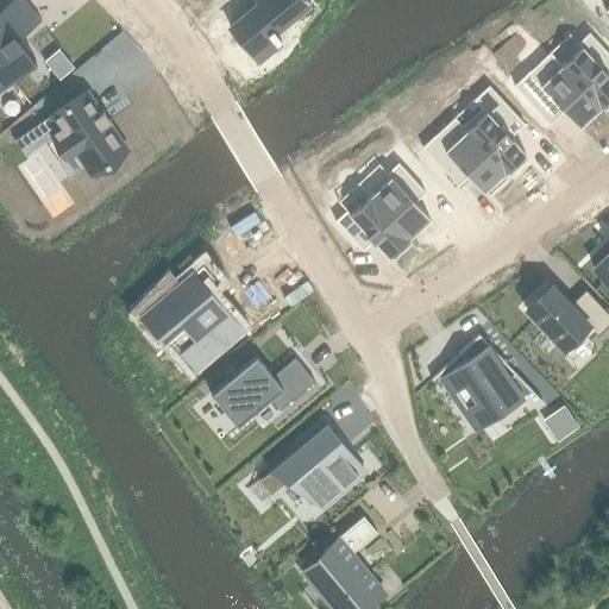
[(25,0),(6,0),(0,5),(0,89),(37,61),(19,38),(42,20),(25,0)]
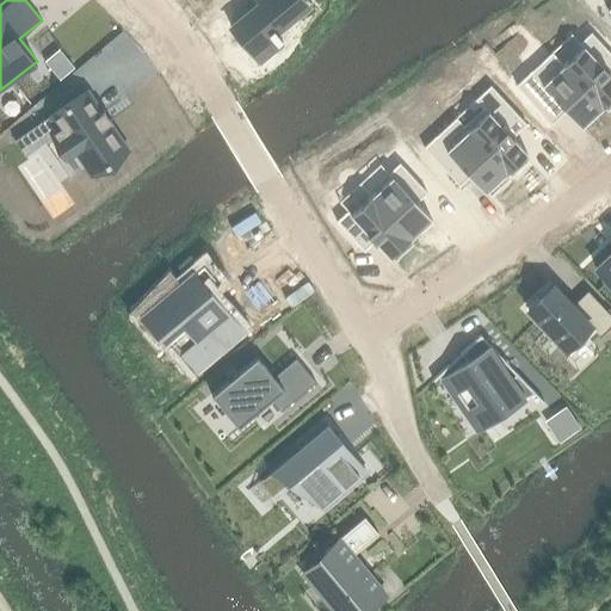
[(257,0),(260,2),(230,28),(260,63),(281,45),(277,42),(282,38),(276,32),(308,6),(302,0),(257,0)]
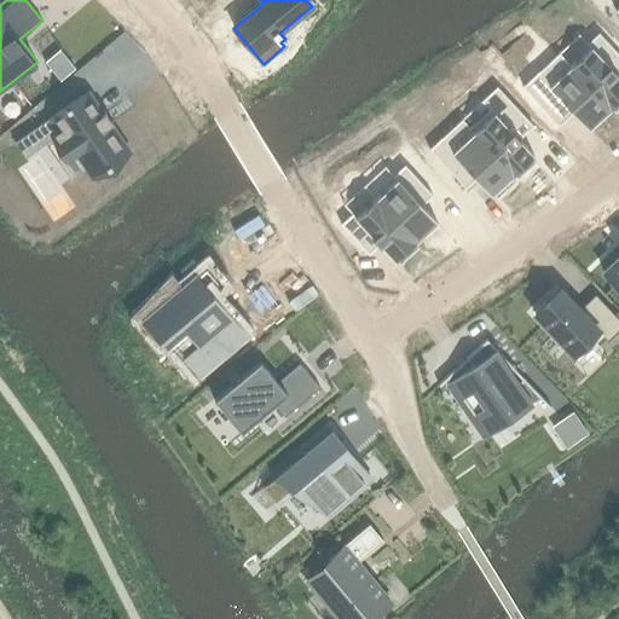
[(590,48),(571,65),(609,109),(611,108),(614,113),(618,108),(618,76),(615,73),(618,69),(618,55),(599,33),(586,44),(590,48)]
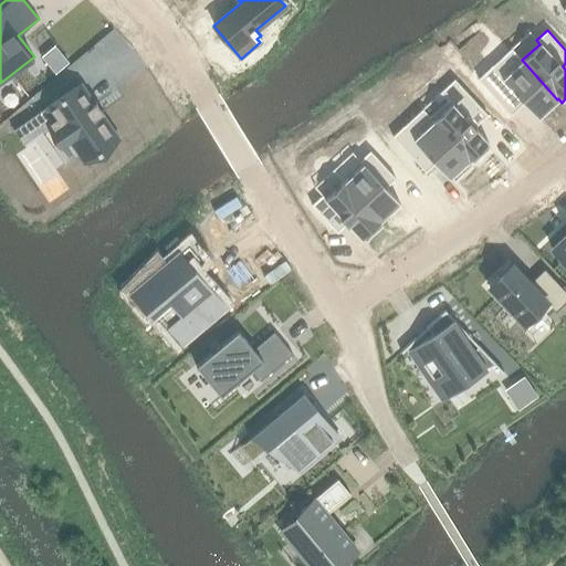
[(54,45),(41,56),(55,74),(69,63),(54,45)]
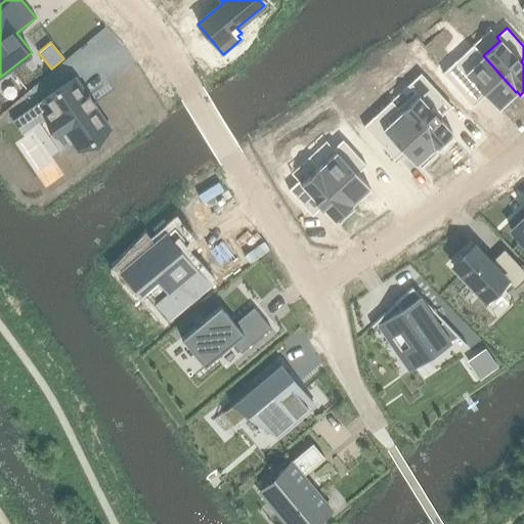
[(473,45),(442,73),(473,106),(485,95),(497,110),(516,92),(483,55),(473,45)]
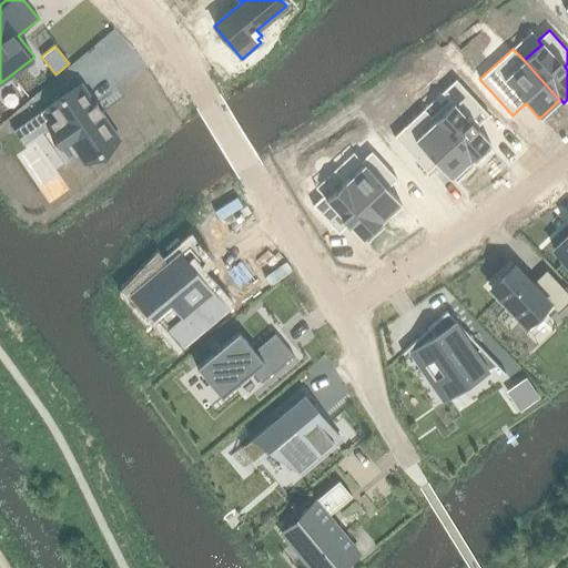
[(448,101),(430,117),(470,160),(472,160),(475,163),(492,148),(488,144),(489,143),(476,128),(489,115),(455,80),(440,93),(448,101)]
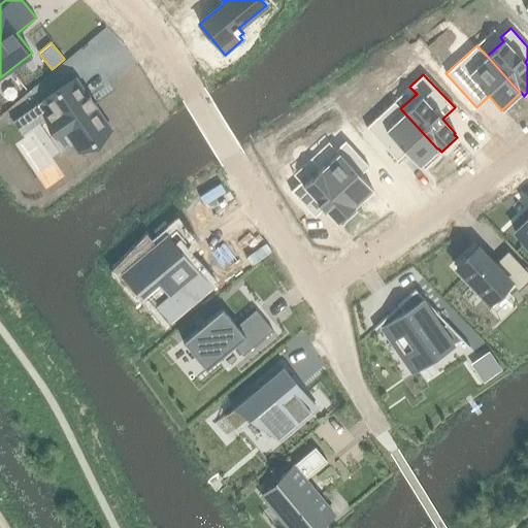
[(74,78),(43,100),(52,112),(74,144),(74,145),(79,153),(110,131),(74,78)]
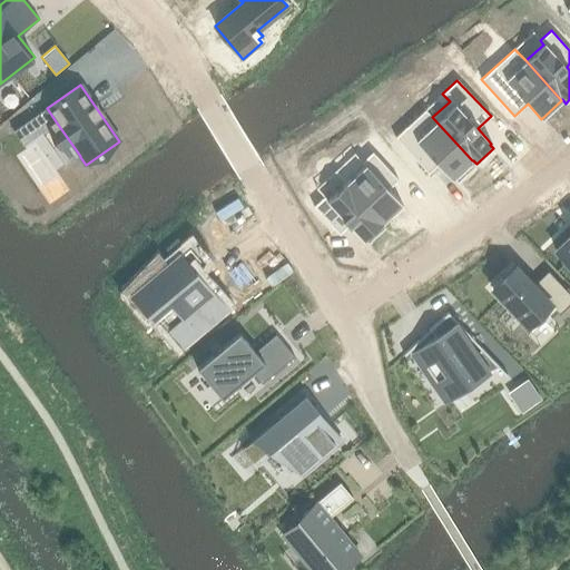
[(425,110),(395,138),(429,174),(438,165),(452,179),(454,178),(458,182),(474,166),(471,163),(472,160),(432,117),(425,110)]
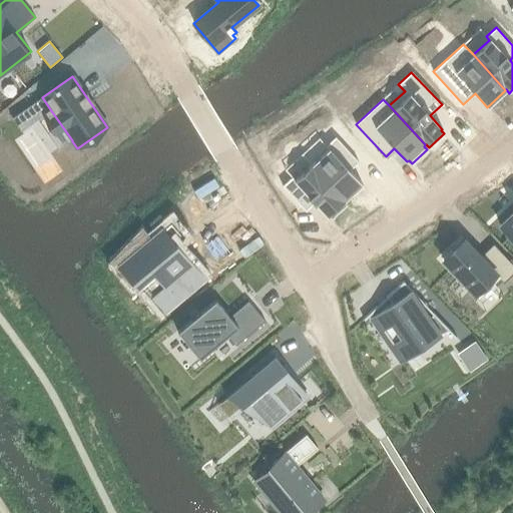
[(328,149),(310,165),(343,201),(362,184),(350,170),(358,162),(335,137),(325,146),(328,149)]
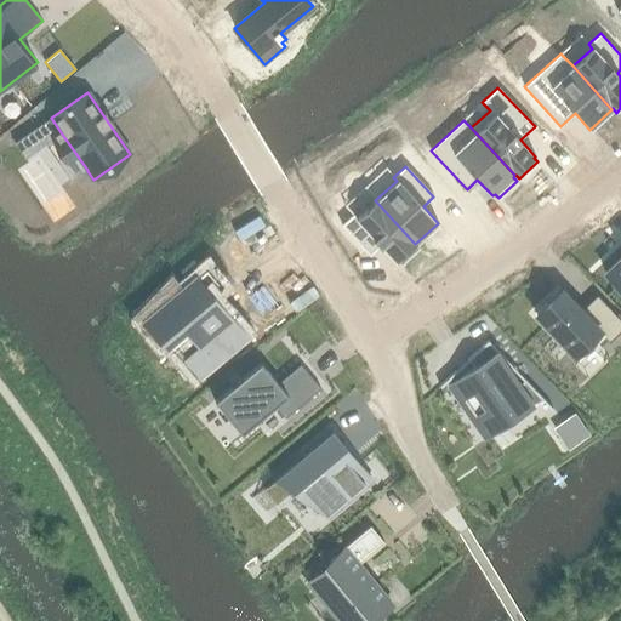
[(353,214),(341,226),(369,256),(380,245),(396,262),(398,261),(402,265),(420,248),(415,244),(375,200),(357,217),(353,214)]
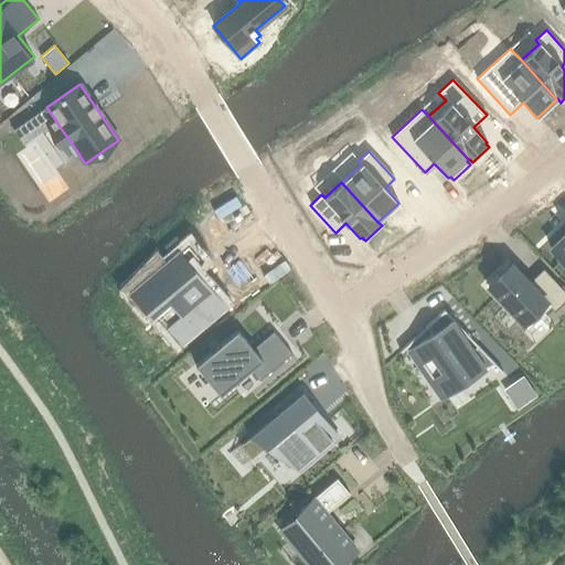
[(564,231),(564,234),(551,247),(564,263),(564,230),(564,231)]
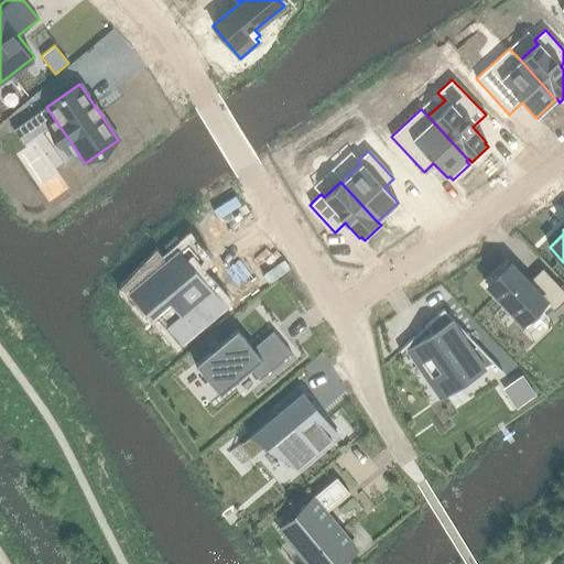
[(185,242),(128,291),(142,308),(149,303),(183,344),(220,313),(202,291),(207,288),(190,267),(199,259),(185,242)]
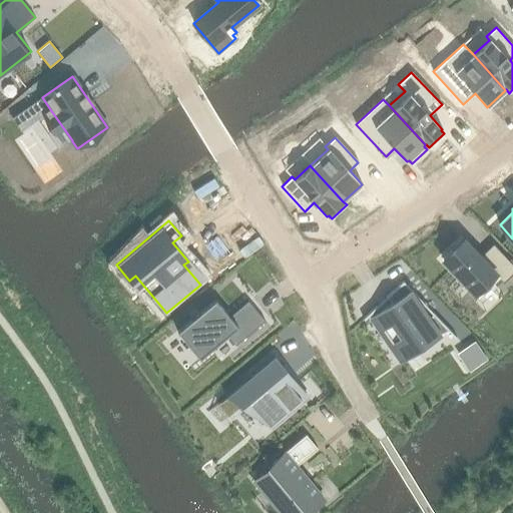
[(464,239),(443,260),(478,297),(498,278),(503,284),(512,274),(512,265),(498,249),(485,262),(464,239)]
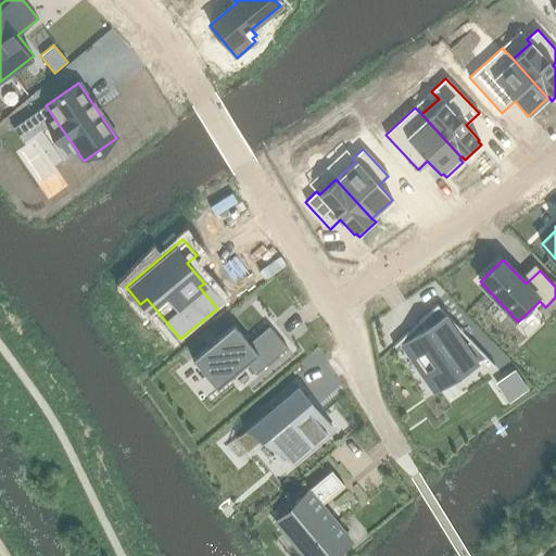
[(437,305),(393,345),(394,346),(420,323),(428,333),(408,346),(436,384),(454,371),(458,377),(485,358),(494,367),(495,366),(469,339),(468,340),(469,341),(465,343),(455,329),(457,328),(458,330),(459,328),(437,305)]
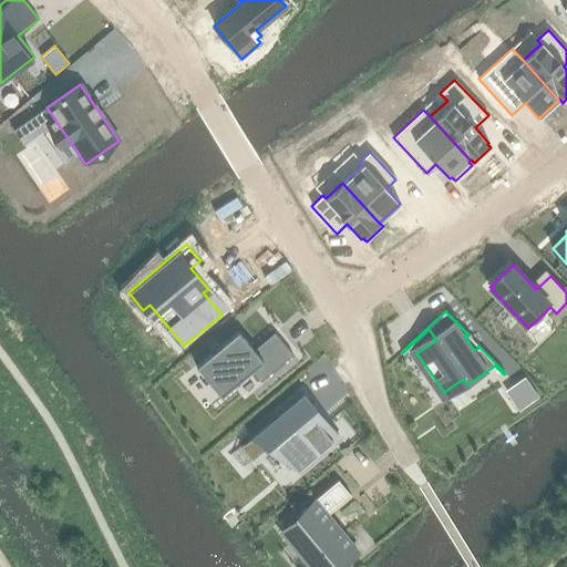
[(237,331),(195,367),(220,397),(250,371),(260,382),(292,354),(275,332),(254,350),(237,331)]
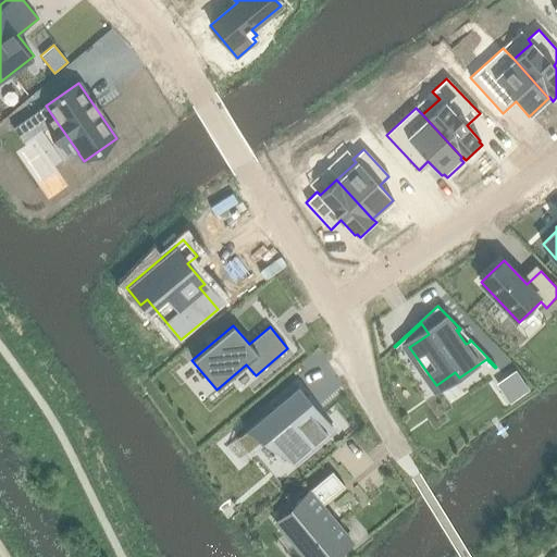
[(298,386),(245,431),(246,432),(255,424),(280,454),(284,449),(296,462),(333,431),(309,401),(310,401),(298,388),(299,387),(298,386)]
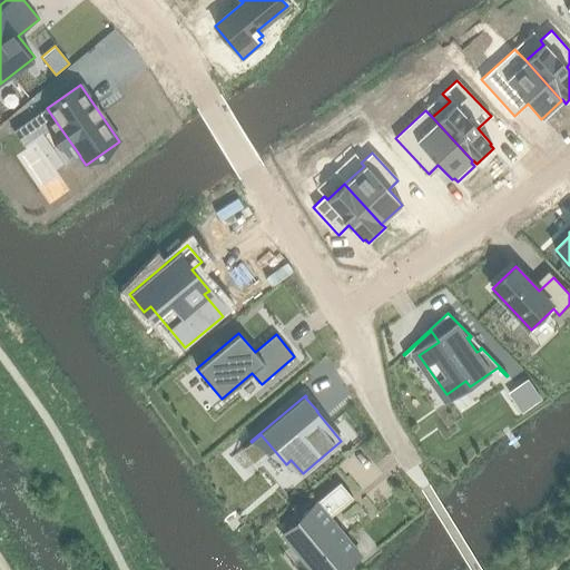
[(303,523),(287,537),(315,569),(332,569),(337,566),(340,569),(341,569),(360,556),(328,519),(353,498),(352,497),(349,500),(337,487),(341,483),(340,483),(297,518),(303,523)]
